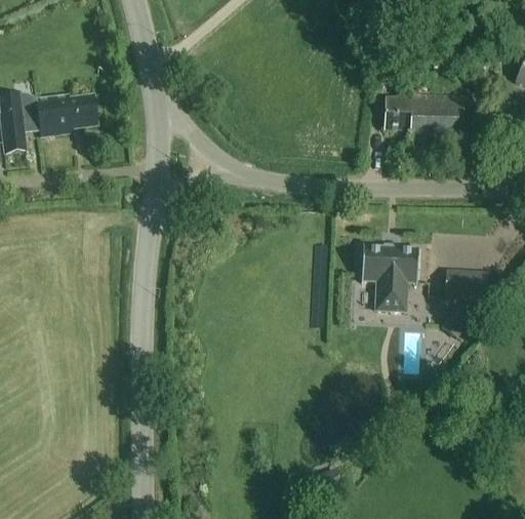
[(524,56),(515,80),(524,84),(524,56)]
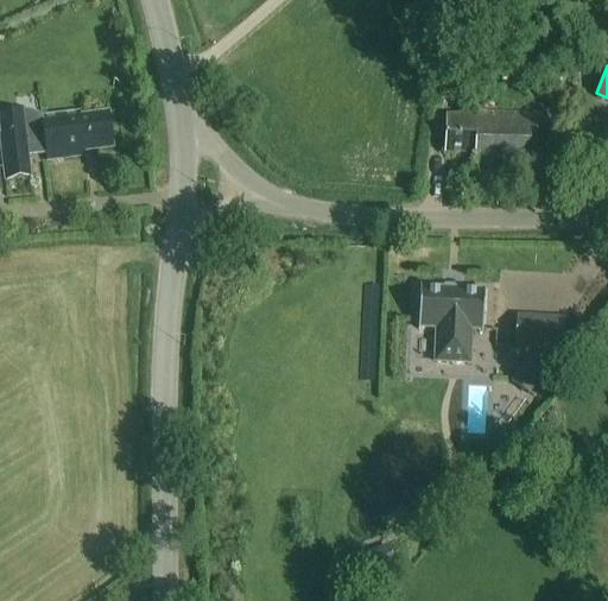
[(25,108),(21,109),(21,106),(0,108),(0,119),(7,178),(31,175),(27,149),(46,146),(48,157),(87,151),(86,146),(114,143),(111,112),(83,115),(82,109),(43,115),(38,112),(35,109),(25,108)]
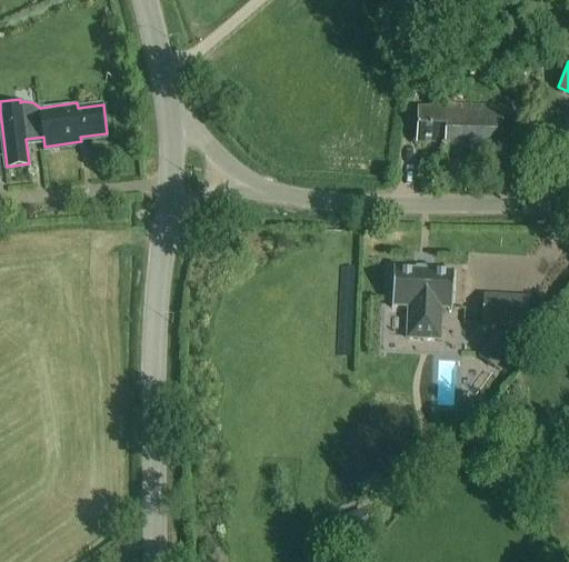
[(501,161),(503,101),(429,99),(429,103),(417,103),(416,139),(443,140),(442,159),(501,161)]
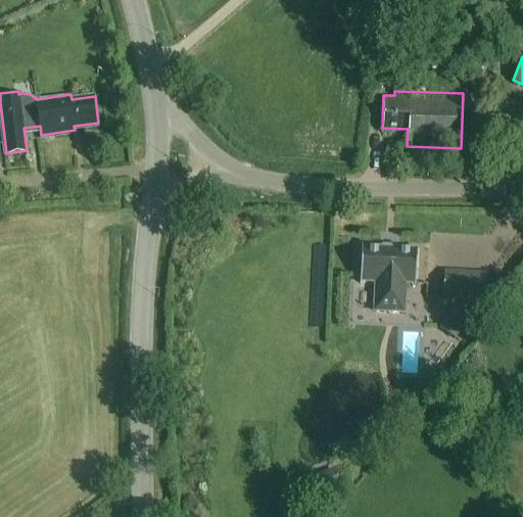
[(362,243),(360,279),(361,279),(361,278),(376,279),(374,308),(403,309),(405,280),(414,281),(415,282),(417,245),(416,245),(416,246),(363,244),(363,243),(362,243)]
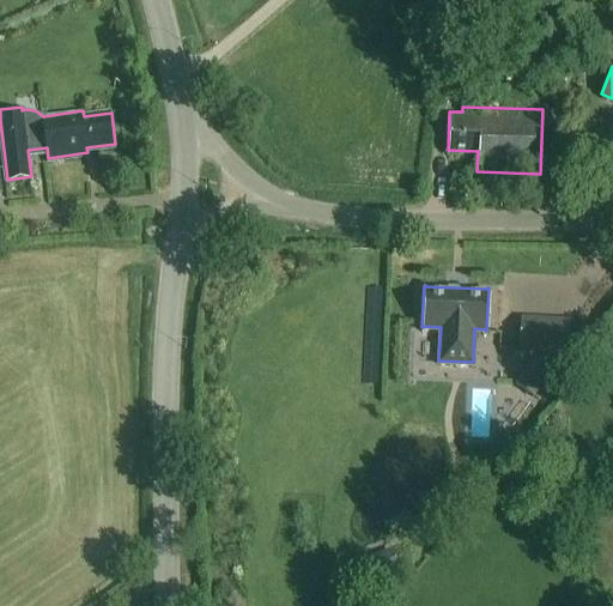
[(568,315),(520,314),(519,346),(566,349),(568,315)]
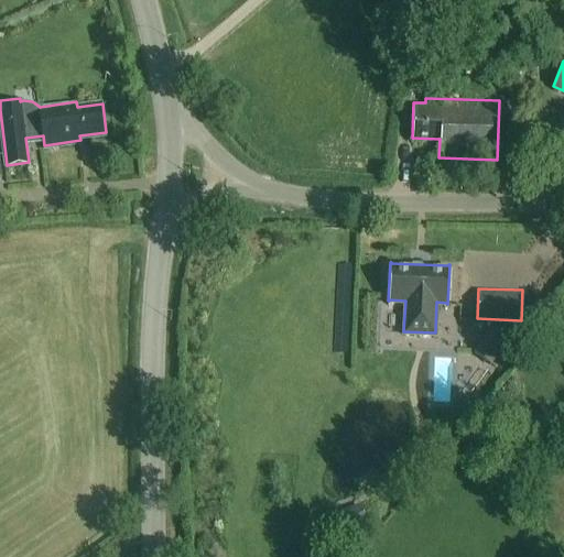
[(496,363),(513,336),(492,321),(474,349),(496,363)]
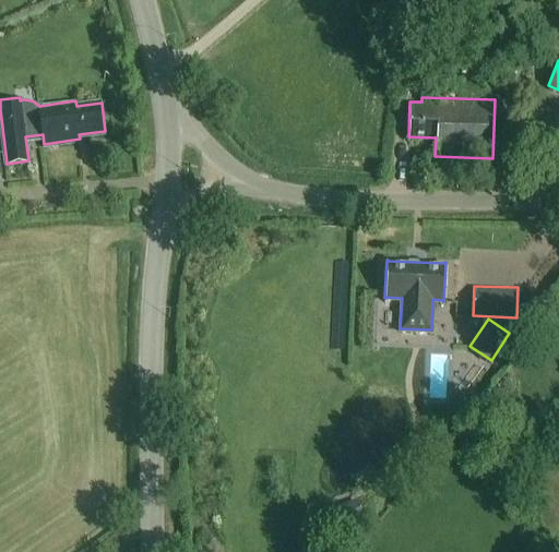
[(334,523),(364,514),(357,490),(328,499),(334,523)]
